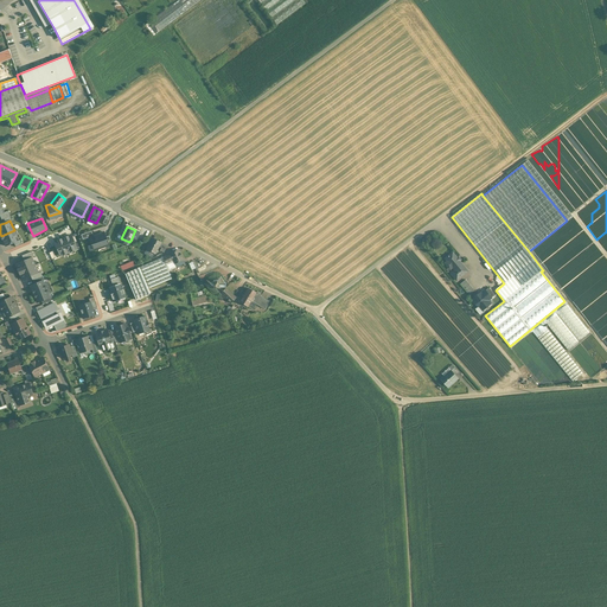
[(19,241),(14,230),(1,236),(5,247),(14,243),(19,241)]
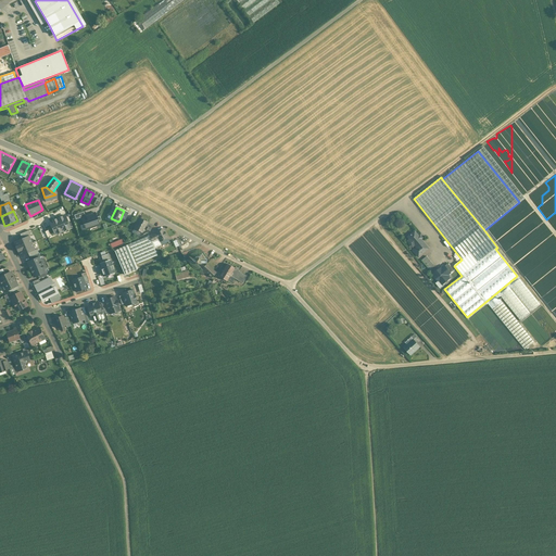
[(81,215),(86,229),(99,225),(95,211),(81,215)]
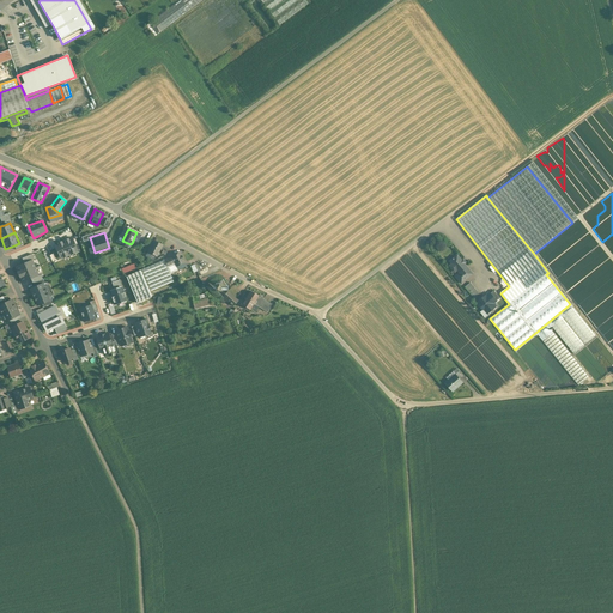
[(571,237),(546,256),(550,274),(553,280),(564,272),(568,291),(569,291),(574,297),(580,292),(581,295),(598,299),(596,303),(599,305),(601,303),(600,301),(601,297),(605,299),(605,301),(612,293),(612,290),(608,285),(612,277),(611,273),(610,272),(606,268),(611,265),(610,261),(605,262),(608,259),(607,250),(605,250),(592,234),(571,237)]
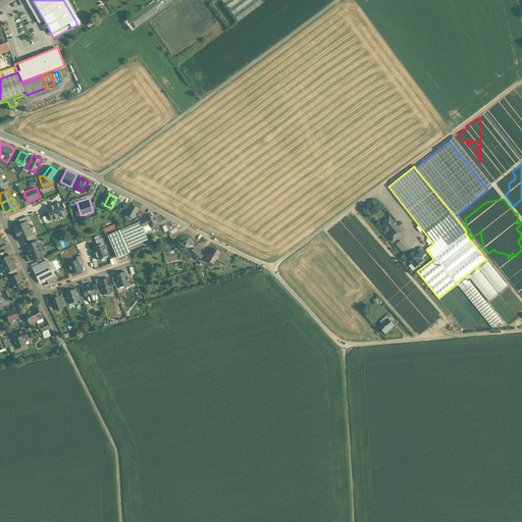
[(61,203),(54,205),(59,217),(66,214),(61,203)]
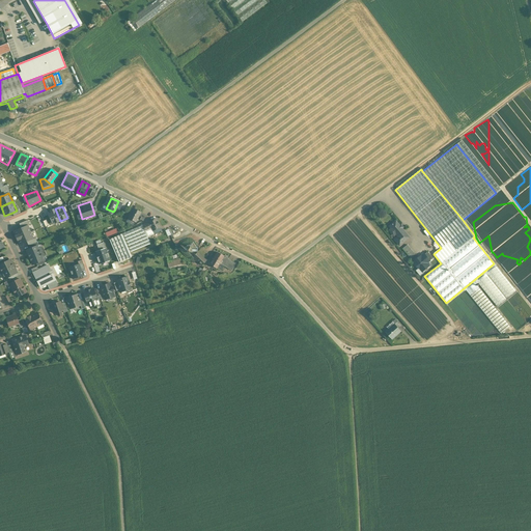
[(60,221),(55,208),(48,212),(53,224),(60,221)]
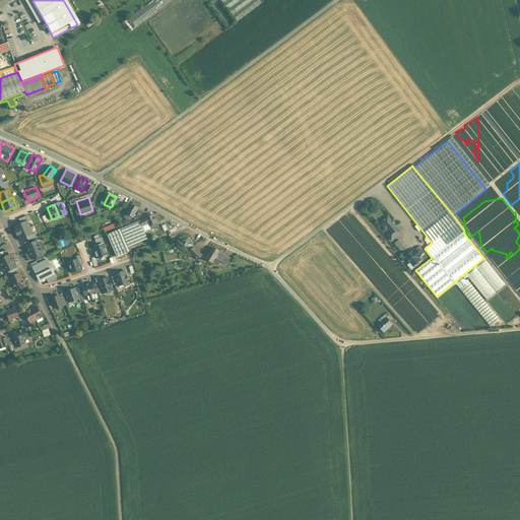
[(131,204),(128,210),(127,210),(125,213),(131,216),(133,217),(136,211),(138,208),(131,204)]
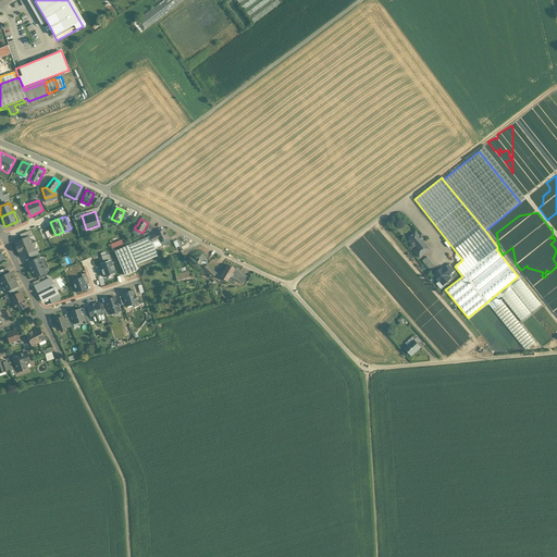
[(163,230),(149,236),(155,249),(169,242),(168,238),(163,230)]
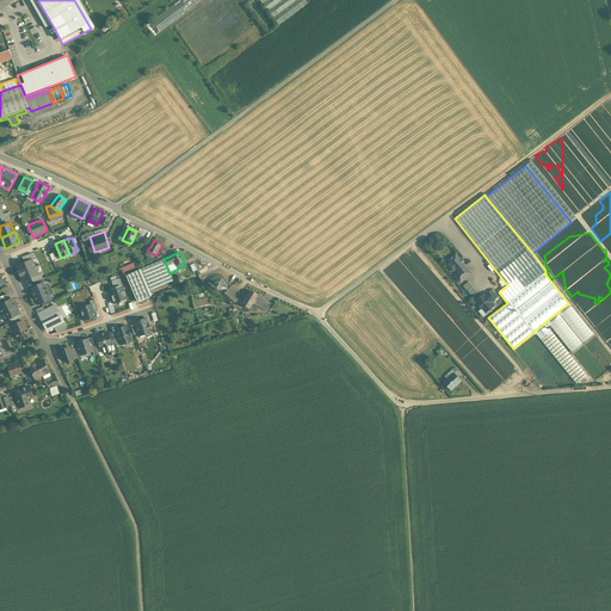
[(456,254),(449,260),(458,272),(466,266),(456,254)]
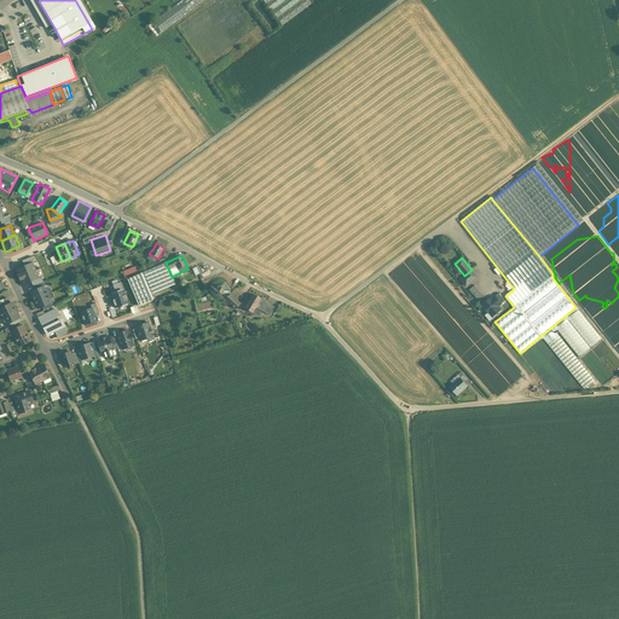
[(36,271),(33,262),(16,270),(19,278),(36,271)]
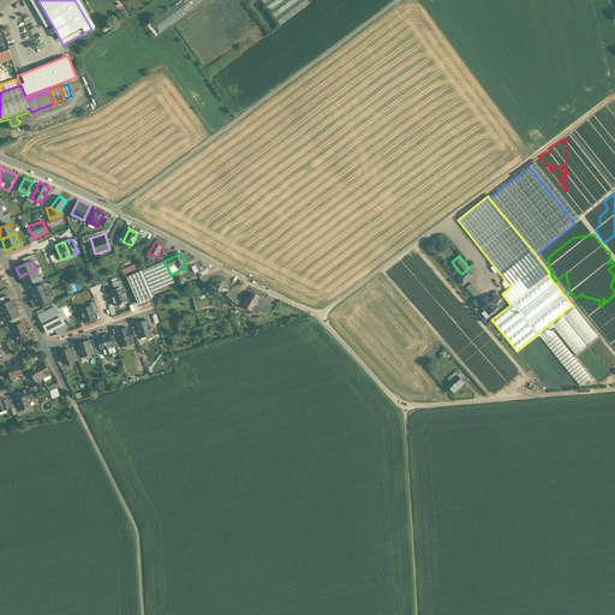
[(141,272),(150,293),(174,282),(171,275),(165,261),(141,272)]
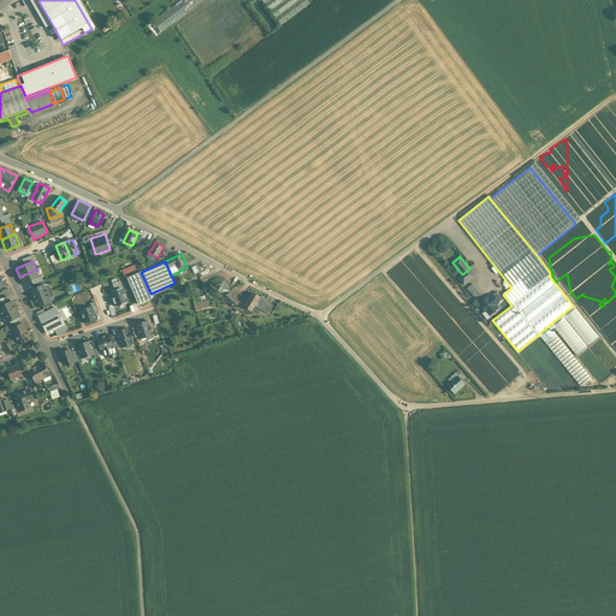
[(462,274),(458,278),(463,285),(465,284),(467,286),(471,283),(469,280),(475,276),(469,268),(462,274)]
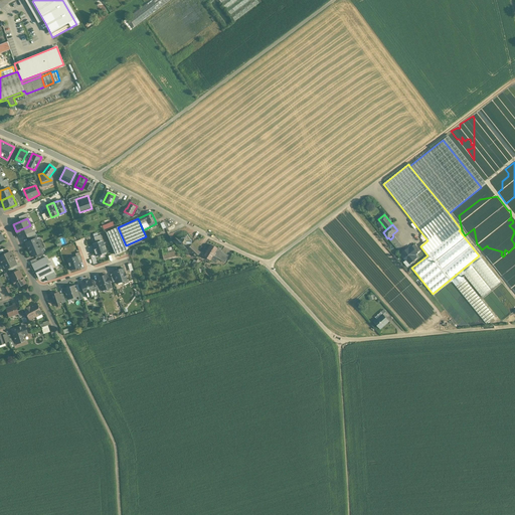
[(33,231),(30,225),(16,231),(18,237),(26,234),(33,231)]
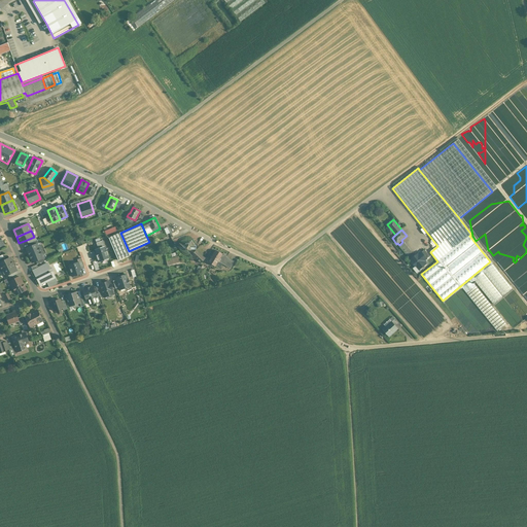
[(117,260),(131,255),(129,251),(120,233),(108,238),(117,260)]
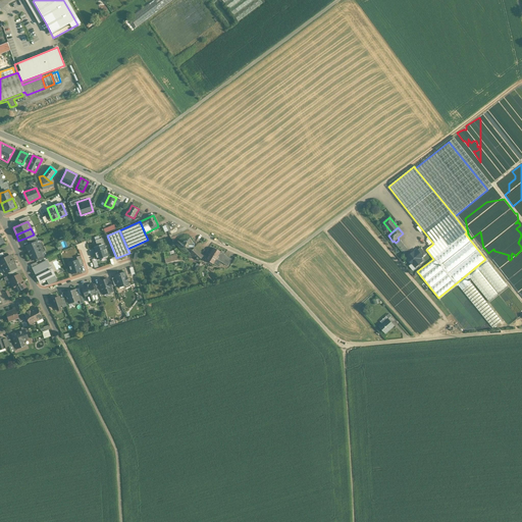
[(190,239),(187,242),(188,244),(188,247),(186,249),(190,252),(194,248),(194,245),(190,239)]
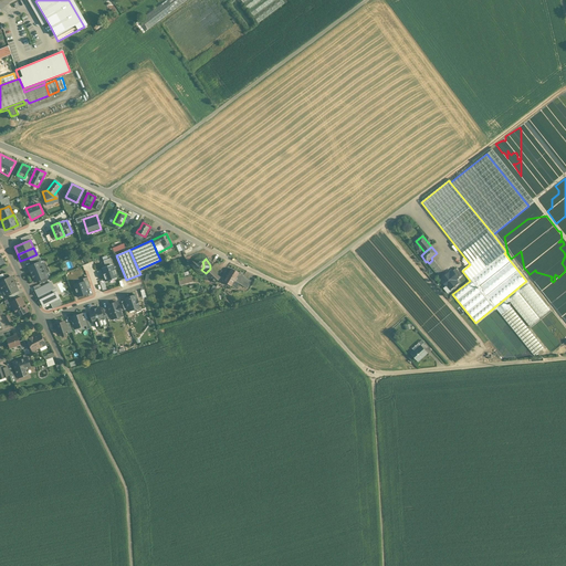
[(442,271),(435,261),(429,265),(438,275),(442,271)]
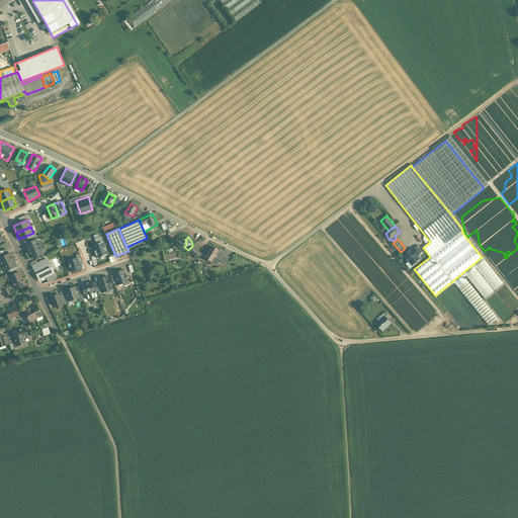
[(29,242),(24,244),(26,249),(27,248),(28,251),(44,245),(41,241),(40,242),(37,243),(35,240),(29,242)]
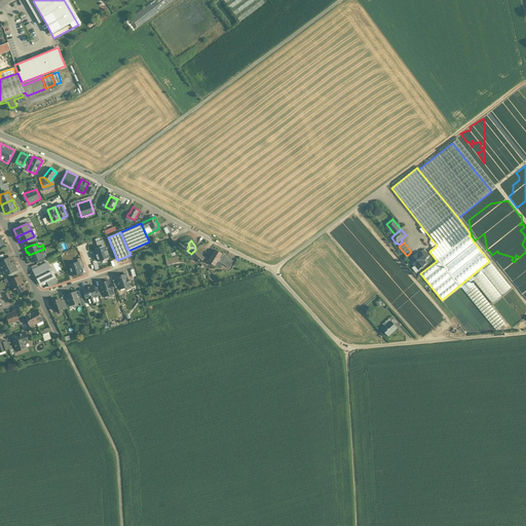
[(94,250),(99,262),(109,258),(105,246),(94,250)]
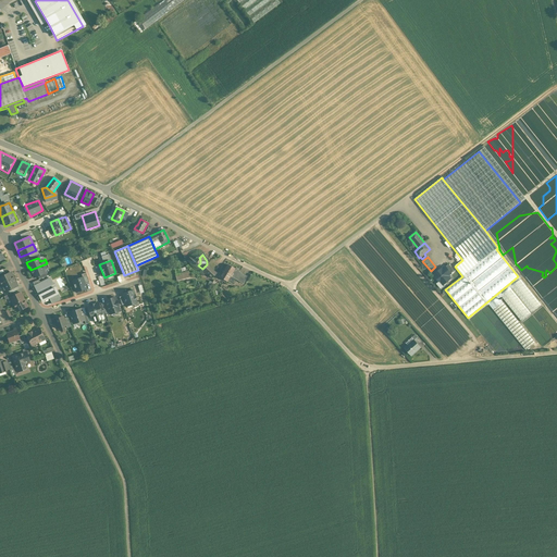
[(450,262),(440,271),(434,275),(444,288),(452,282),(450,282),(446,276),(447,276),(445,273),(454,267),(450,262)]
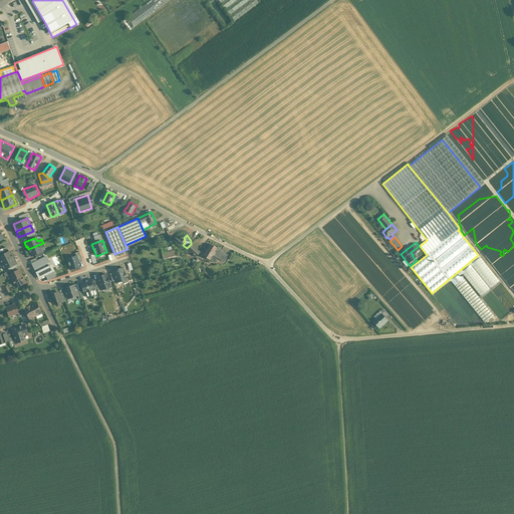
[(43,243),(28,249),(29,252),(28,253),(30,257),(35,255),(41,252),(40,249),(44,247),(43,243)]
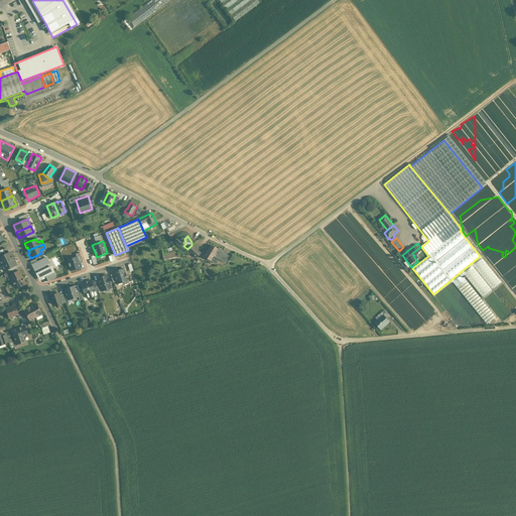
[(201,253),(191,245),(187,249),(186,250),(190,253),(196,259),(201,253)]
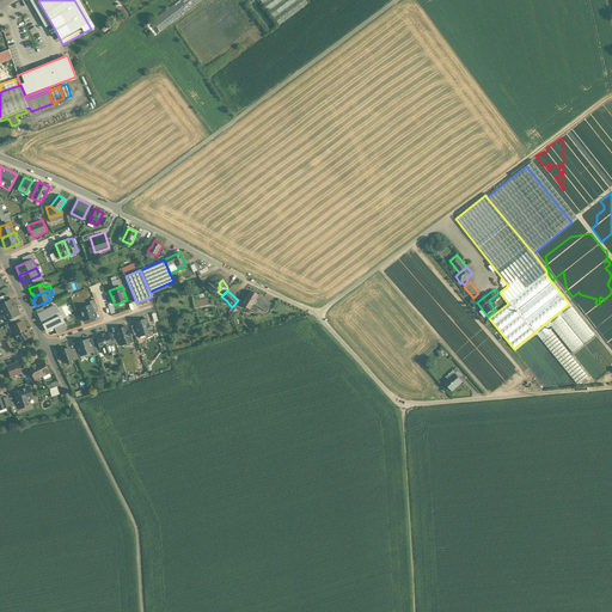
[(258,295),(250,291),(242,305),(255,312),(258,307),(255,305),(256,301),(255,301),(258,295)]
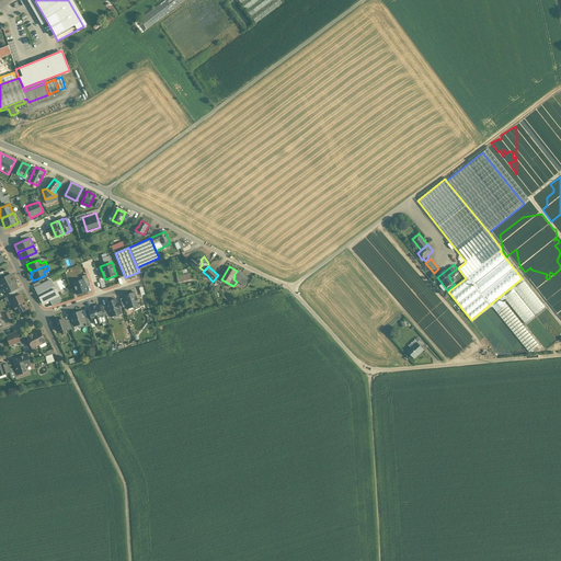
[(190,273),(176,277),(179,283),(192,279),(190,273)]
